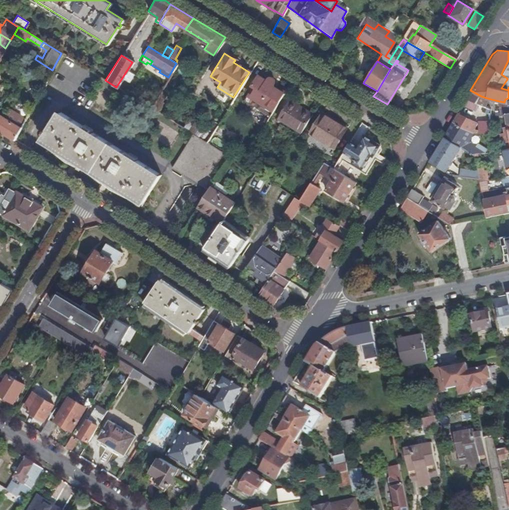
[(268,116),(282,92),(270,84),(272,81),(272,79),(270,78),(269,77),(267,77),(266,78),(265,80),(256,75),(250,84),(255,87),(245,102),(268,116)]
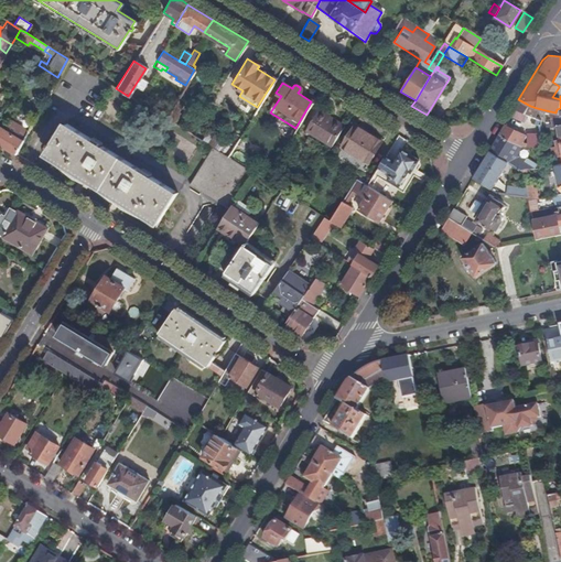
[(518,99),(513,108),(531,116),(533,117),(537,108),(530,106),(518,99)]
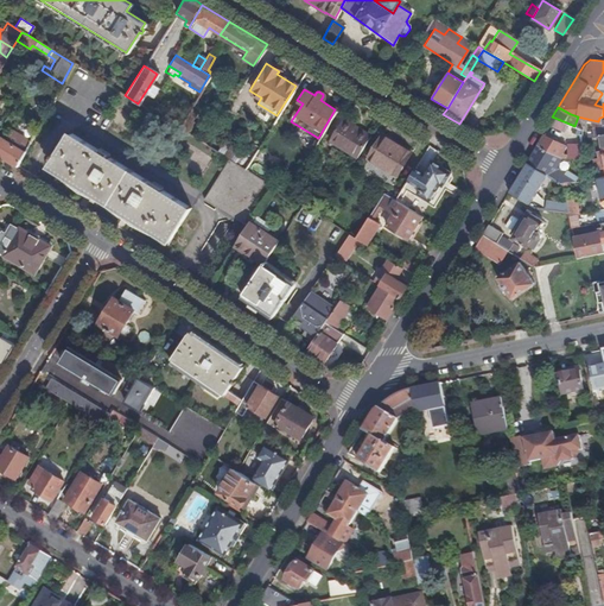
[(182,120),(177,128),(184,133),(190,124),(188,122),(195,112),(189,108),(182,120)]
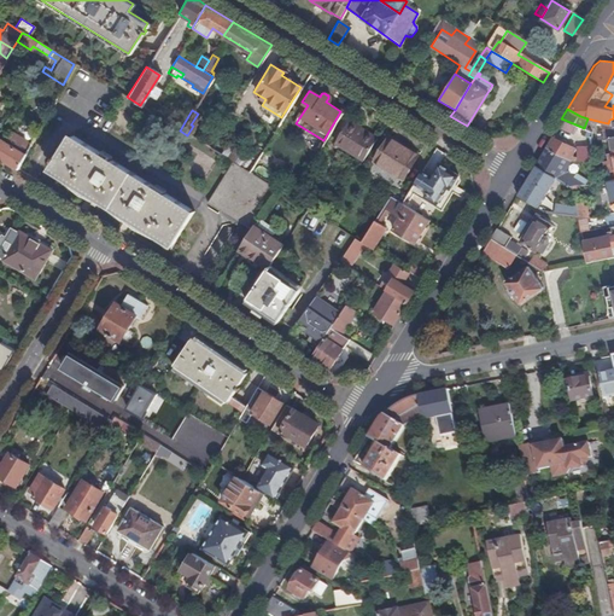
[(171,115),(167,122),(180,131),(185,122),(171,115)]
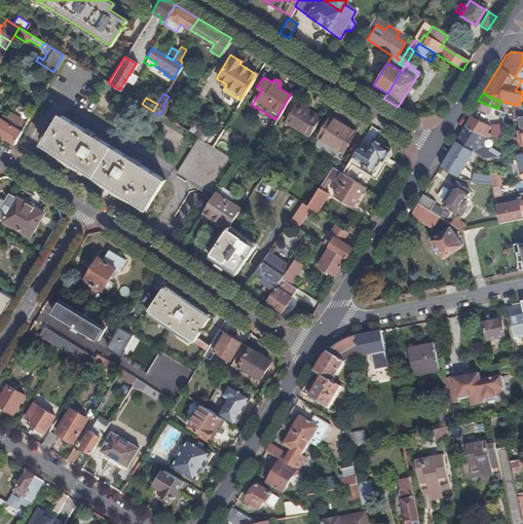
[(522,147),(522,101),(519,102),(518,105),(513,104),(513,116),(518,115),(520,128),(516,129),(517,136),(512,137),(515,149),(522,147)]
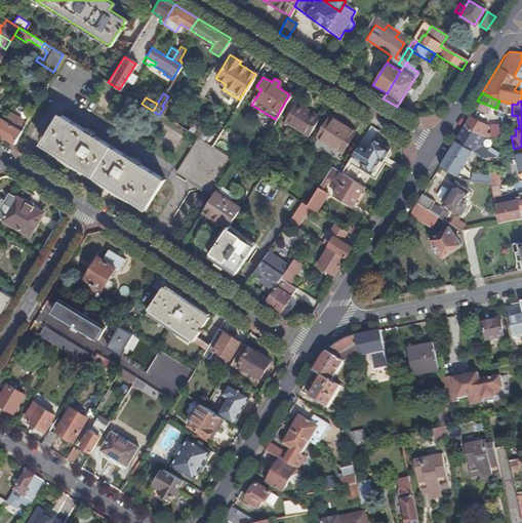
[(307,135),(319,116),(294,102),(282,120),(307,135)]
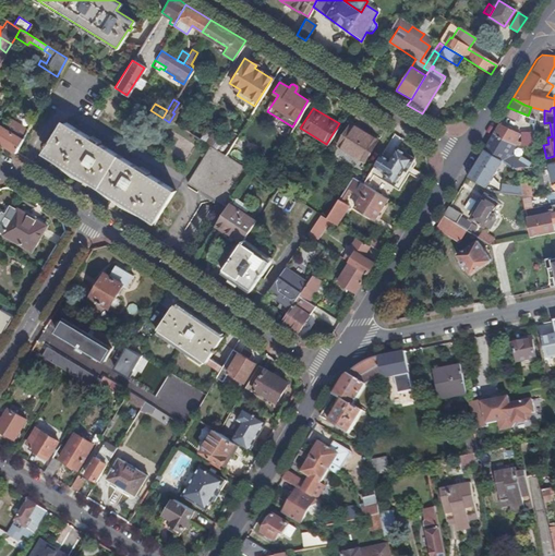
[(0,144),(14,152),(26,130),(10,120),(4,129),(0,125),(0,144)]
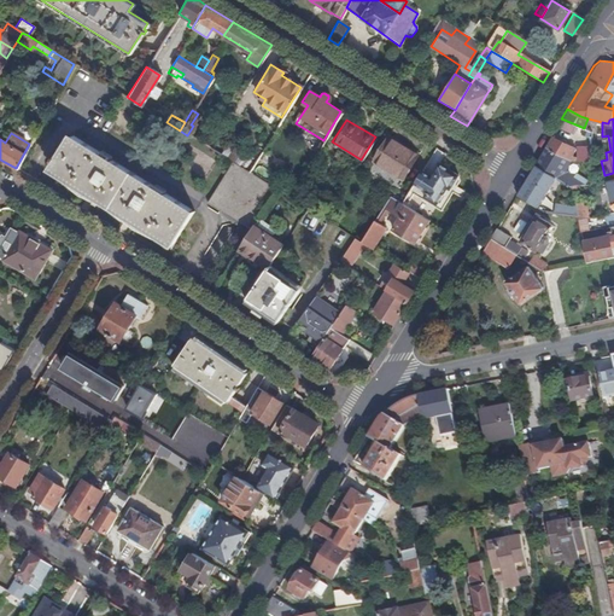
[(155,233),(170,243),(191,210),(69,135),(48,167),(65,178),(63,180),(86,195),(88,191),(94,196),(93,198),(99,202),(100,199),(118,210),(117,214),(123,218),(126,215),(132,219),(130,221),(153,236),(155,233)]
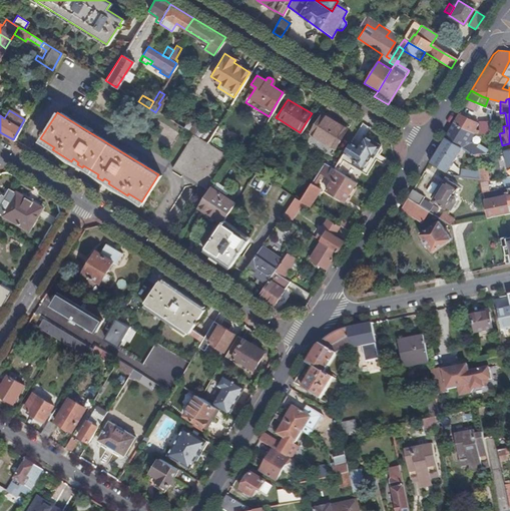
[(457,112),(452,120),(467,129),(472,132),(478,123),(457,112)]
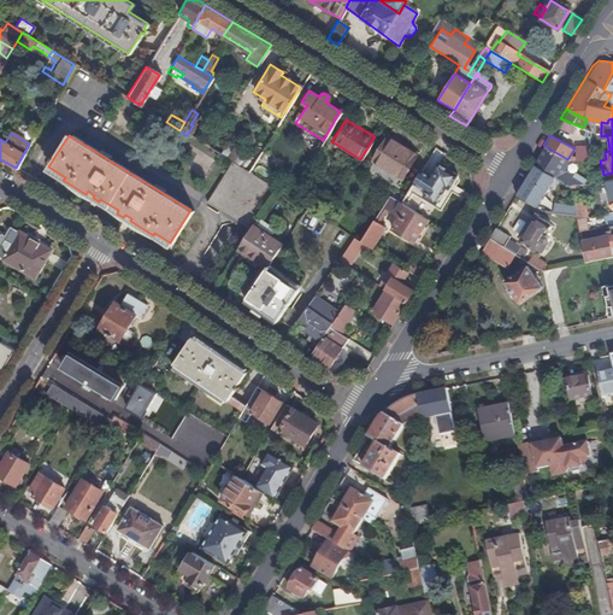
[(371,158),(400,177),(414,154),(395,142),(393,144),(384,138),(371,158)]
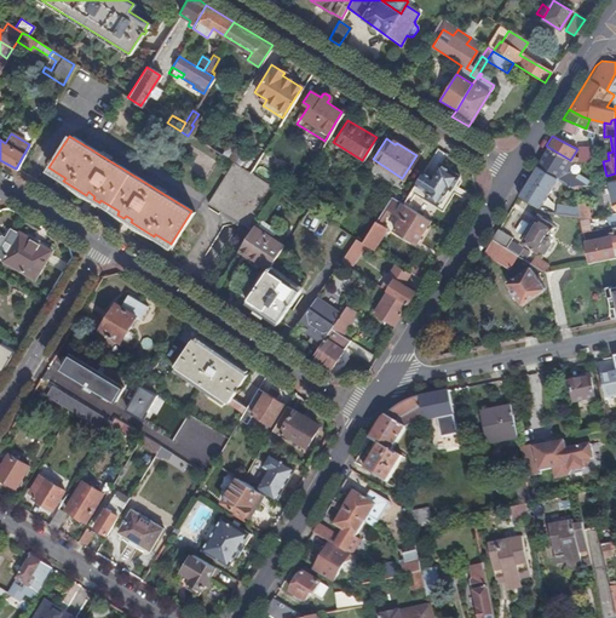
[(535,164),(556,177),(569,184),(570,182),(573,178),(557,169),(564,156),(546,146),(541,154),(535,164)]
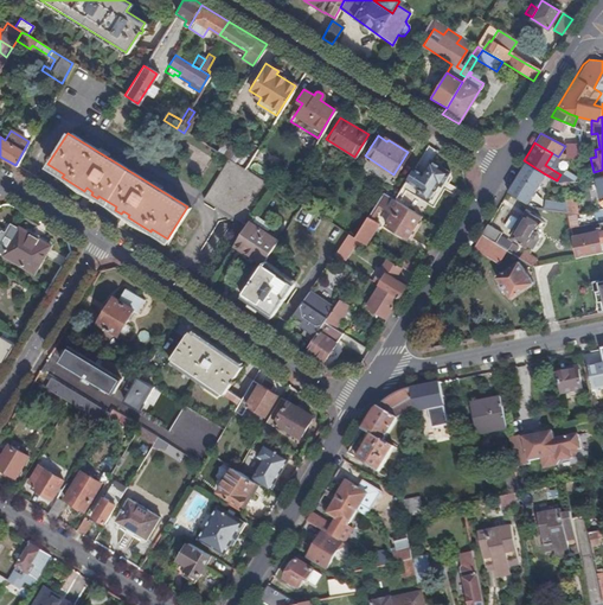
[(243,170),(225,158),(199,198),(243,225),(247,221),(269,185),(243,170)]
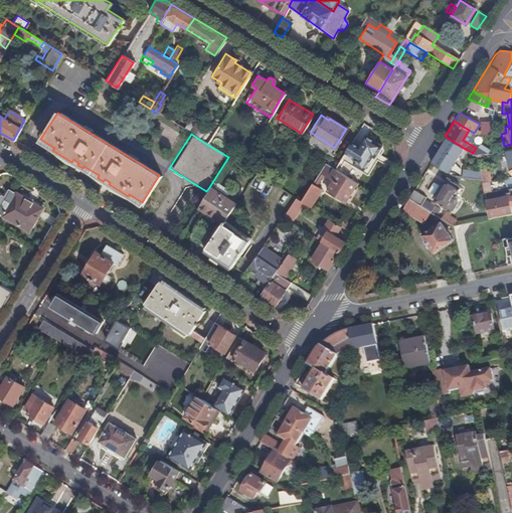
[(357,146),(350,142),(344,152),(355,159),(352,164),(362,169),(363,169),(366,168),(369,162),(368,159),(373,152),(375,154),(380,145),(364,135),(357,146)]
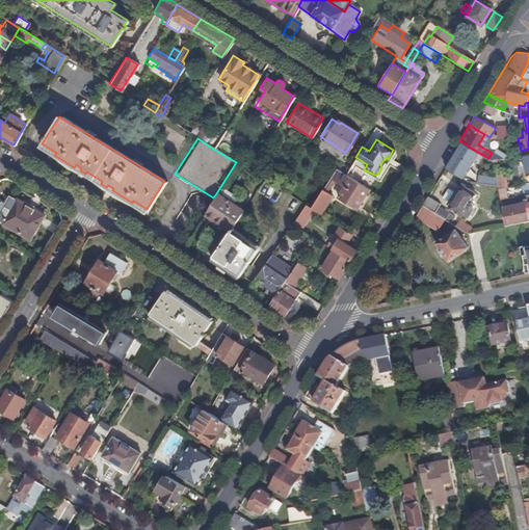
[(452,152),(444,166),(460,177),(477,152),(459,140),(452,152)]
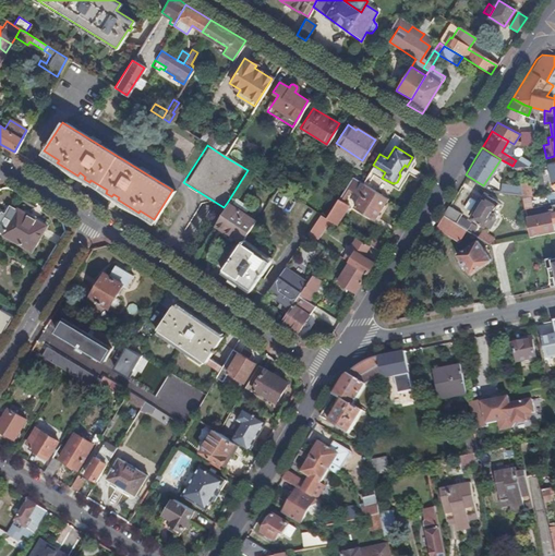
[(374,219),(387,198),(361,183),(350,177),(325,218),(327,219),(335,225),(347,205),(340,201),(348,188),(360,194),(352,205),(374,219)]
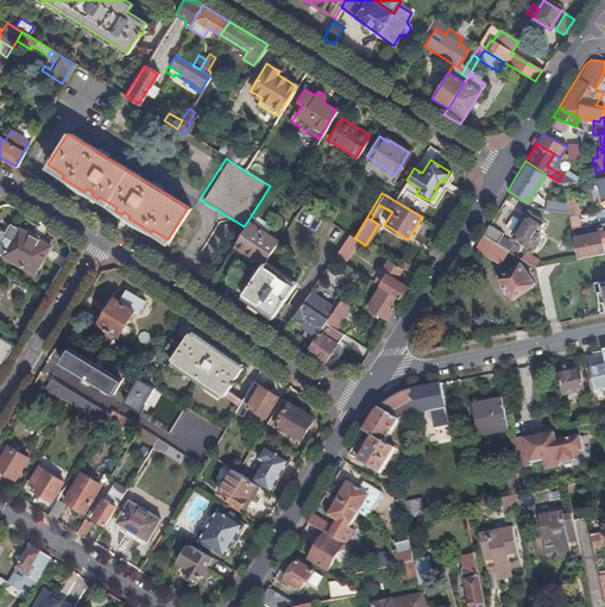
[(604,207),(577,213),(574,196),(565,199),(567,211),(571,226),(581,224),(597,223),(604,220),(604,207)]
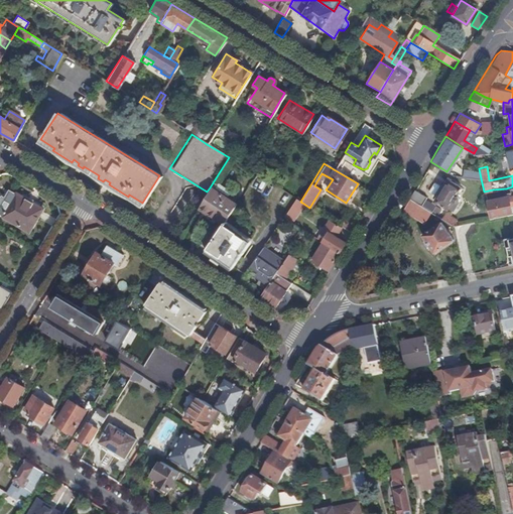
[(442,189),(438,187),(432,197),(436,199),(435,201),(452,210),(458,199),(458,197),(455,195),(460,186),(449,179),(444,185),(442,189)]
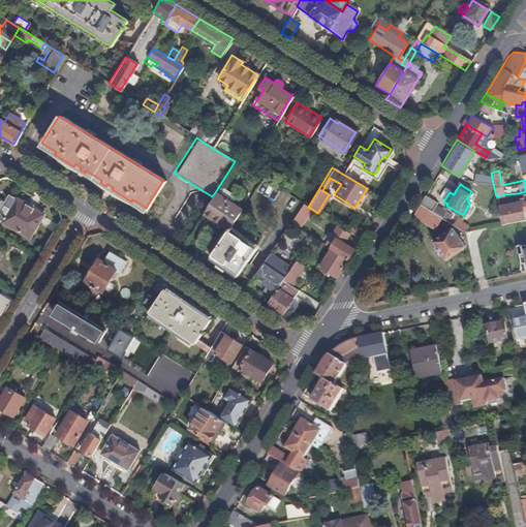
[(220,189),(217,193),(230,202),(231,199),(231,194),(223,189),(220,189)]
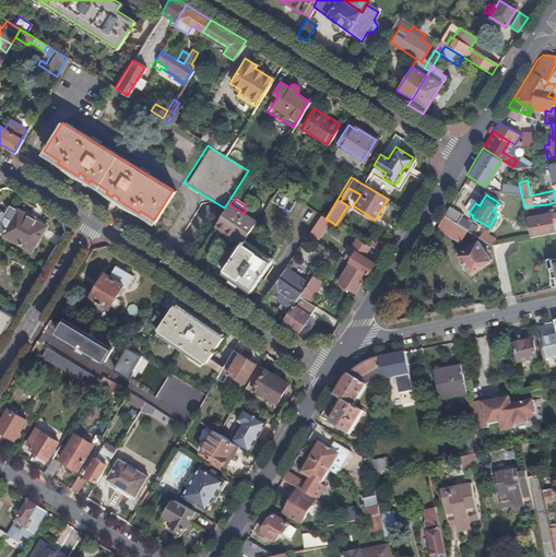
[(227,203),(224,208),(213,224),(240,243),(240,241),(255,221),(244,213),(229,204),(227,203)]
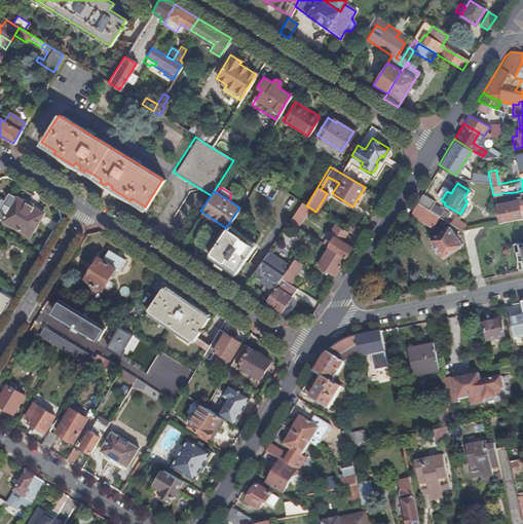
[(502,193),(505,201),(517,199),(516,192),(502,193)]
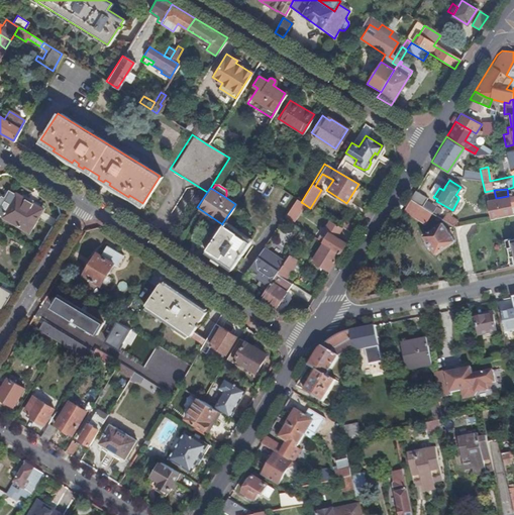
[(409,198),(430,211),(431,212),(435,206),(424,200),(426,197),(414,190),(409,198)]
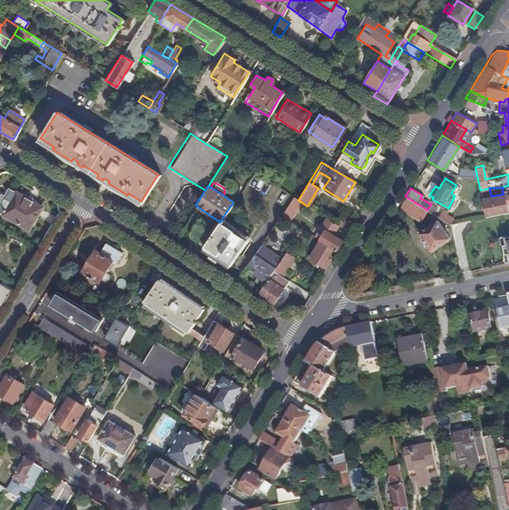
[(0,213),(27,229),(41,206),(15,191),(14,192),(7,189),(3,196),(0,194),(0,213)]
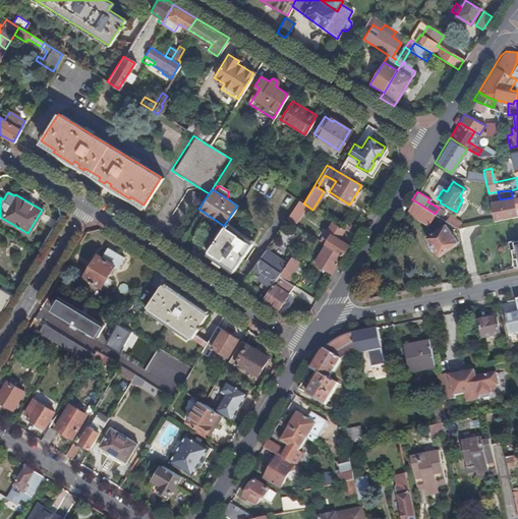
[(494,219),(517,214),(517,195),(512,197),(500,199),(490,203),(494,219)]
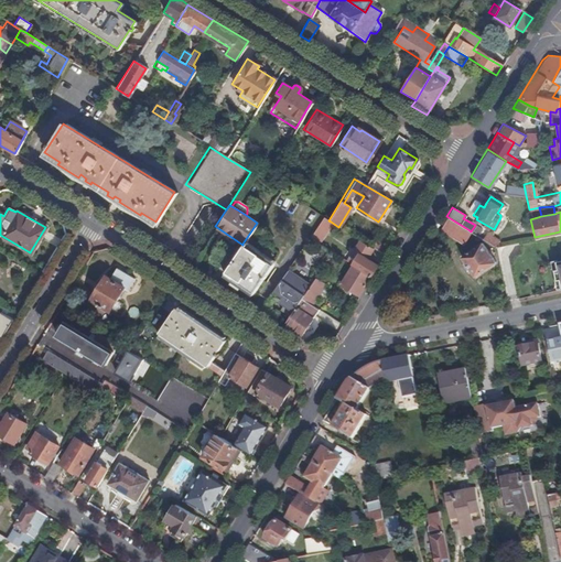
[(446,216),(439,228),(462,242),(470,230),(446,216)]
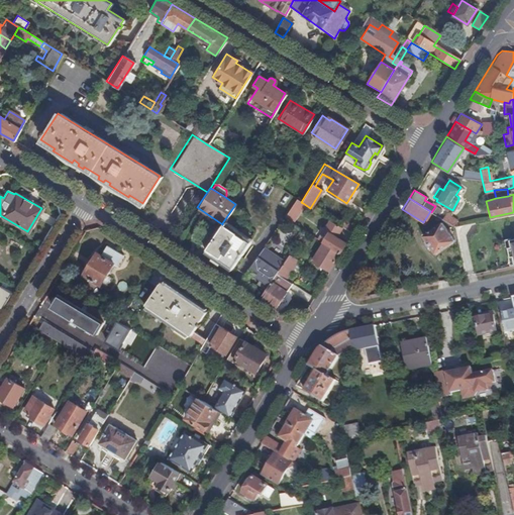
[(301,202),(295,199),(282,218),(290,223),(303,203),(301,202)]
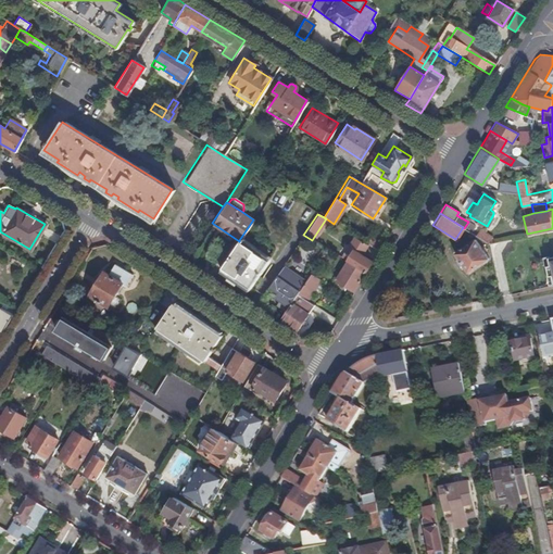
[(468,222),(464,228),(469,230),(474,225),(468,222)]
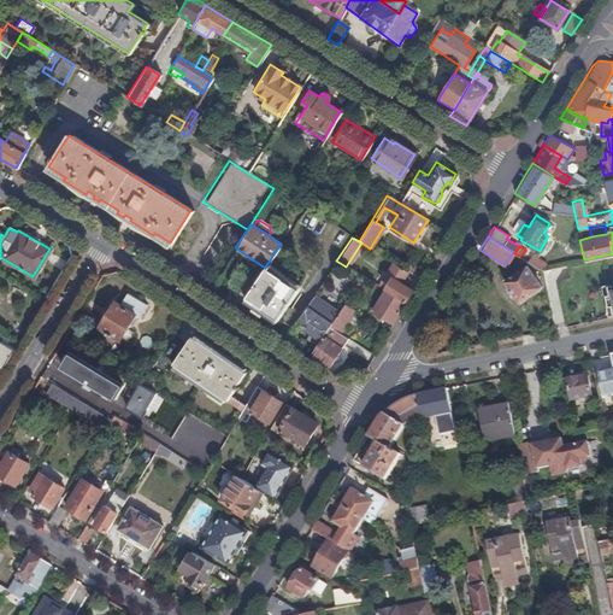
[(528,261),(540,269),(543,262),(531,255),(528,261)]
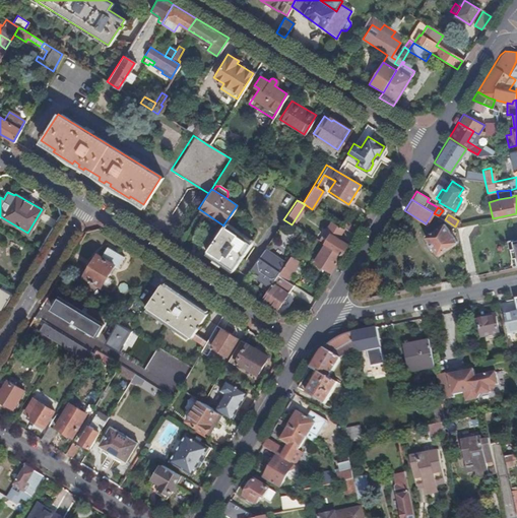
[(342,228),(340,227),(331,220),(324,233),(328,236),(324,244),(341,254),(347,245),(336,239),(342,228)]
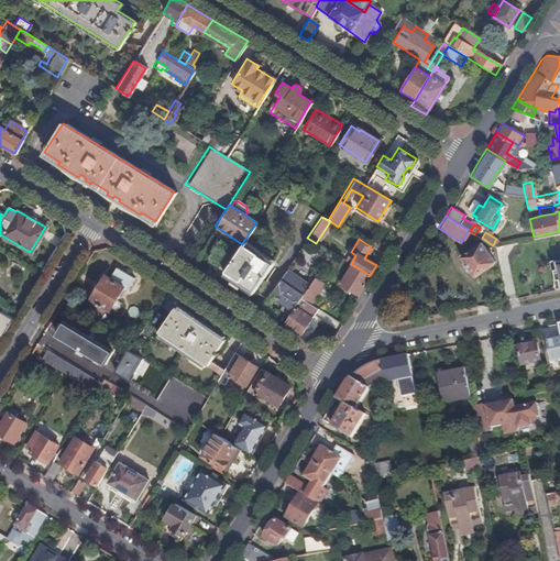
[(383,254),(387,246),(373,239),(369,245),(371,246),(383,254)]
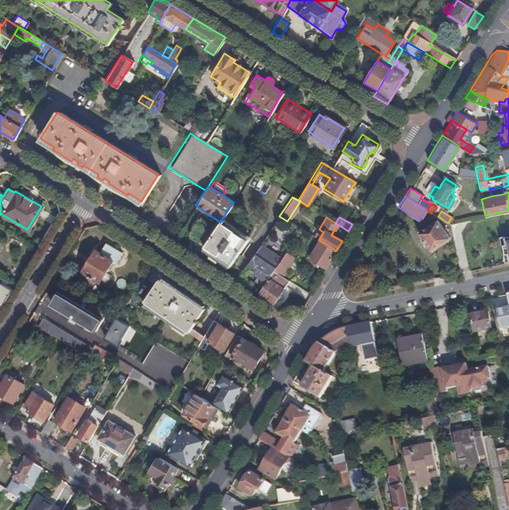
[(436,219),(417,232),(429,250),(448,236),(436,219)]
